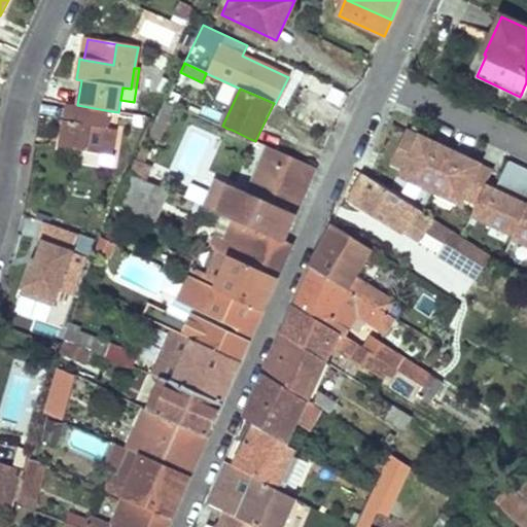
[(164,100),(148,134),(156,138),(172,103),(164,100)]
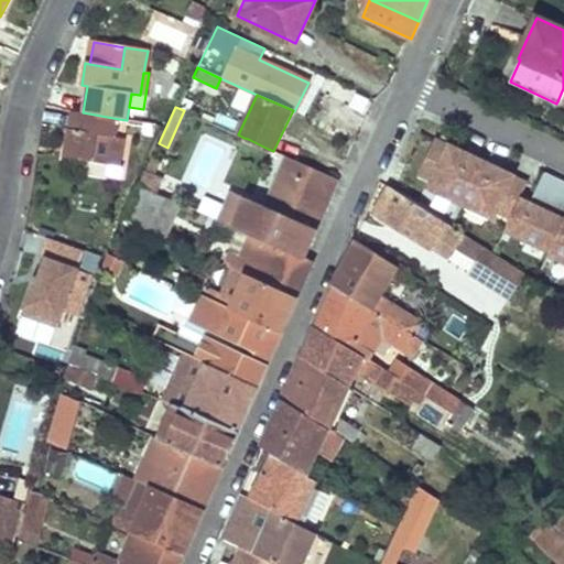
[(73,110),(65,155),(88,160),(111,164),(117,134),(119,119),(83,112),(73,110)]
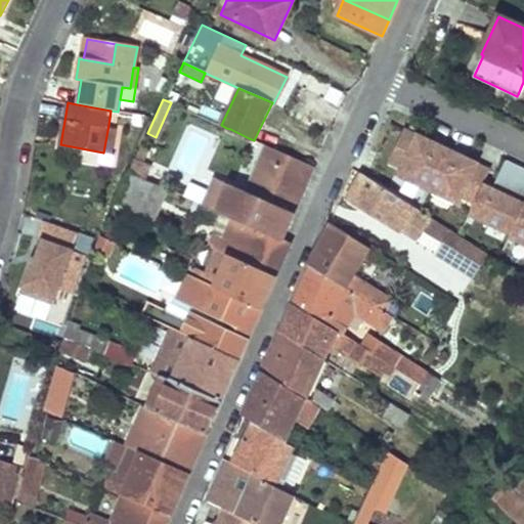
[(103,153),(82,148),(80,162),(105,167),(105,163),(114,164),(115,155),(112,154),(116,127),(108,125),(103,153)]
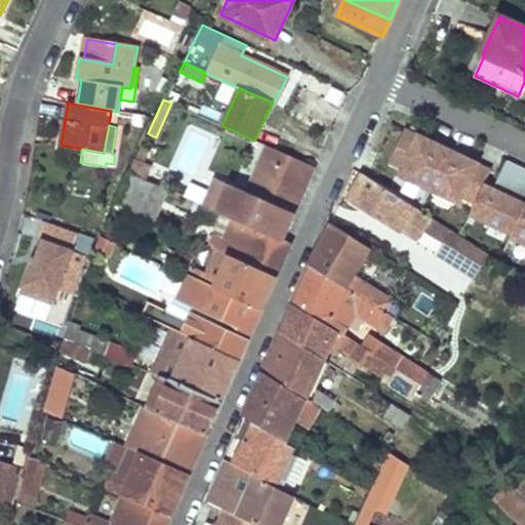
[(231,129),(227,128),(223,138),(245,149),(249,138),(231,129)]
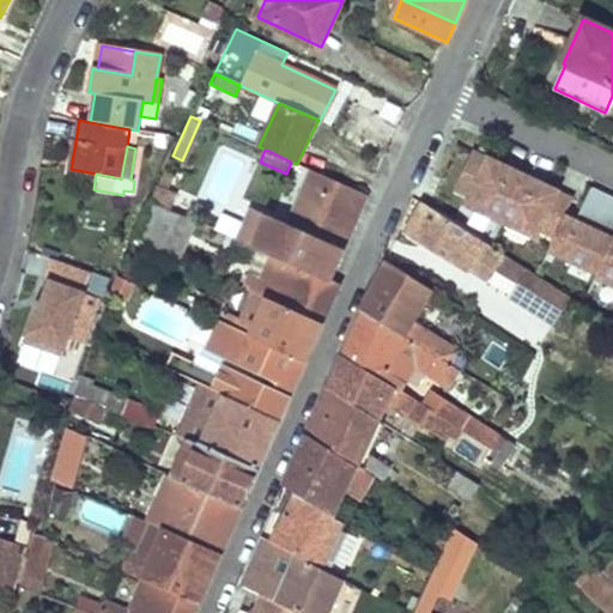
[(365,196),(309,170),(284,223),(344,249),(365,196)]
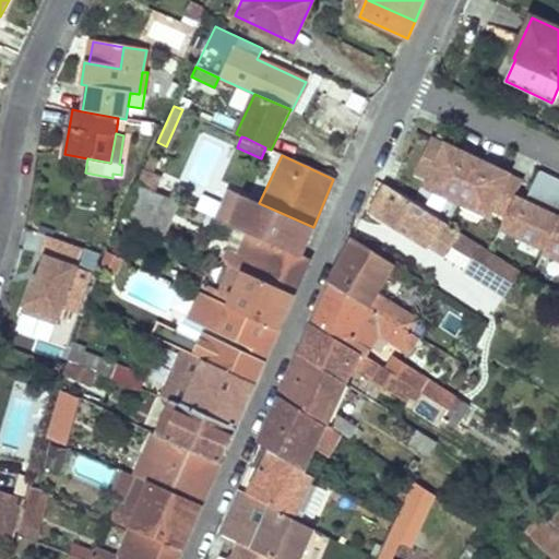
[(145,168),(139,183),(155,190),(162,176),(145,168)]
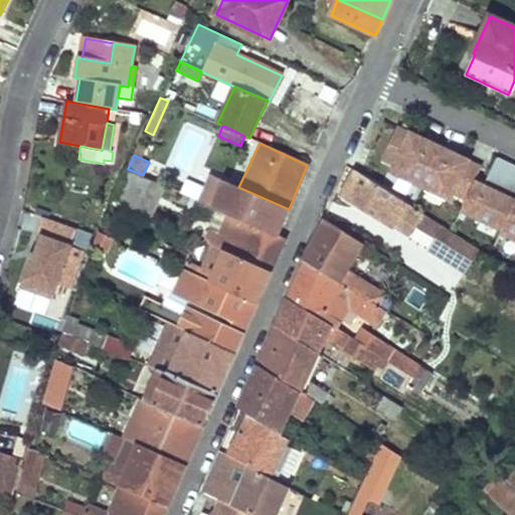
[(128,169),(114,200),(150,216),(165,185),(143,175),(128,169)]
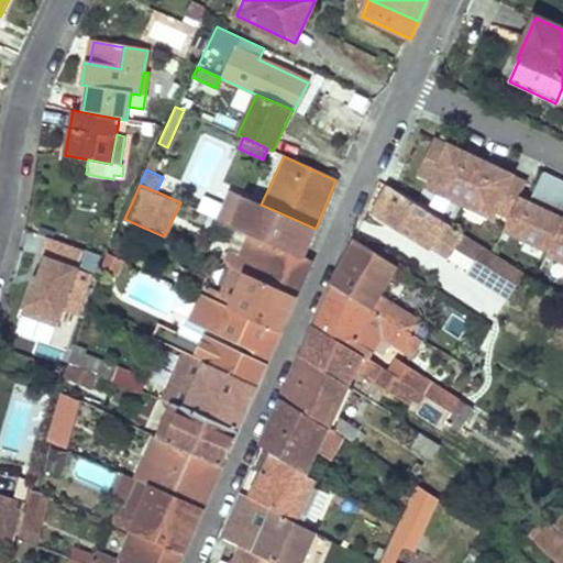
[(389,187),(375,212),(429,247),(431,245),(446,254),(453,244),(493,269),(487,279),(501,288),(511,266),(461,233),(389,187)]
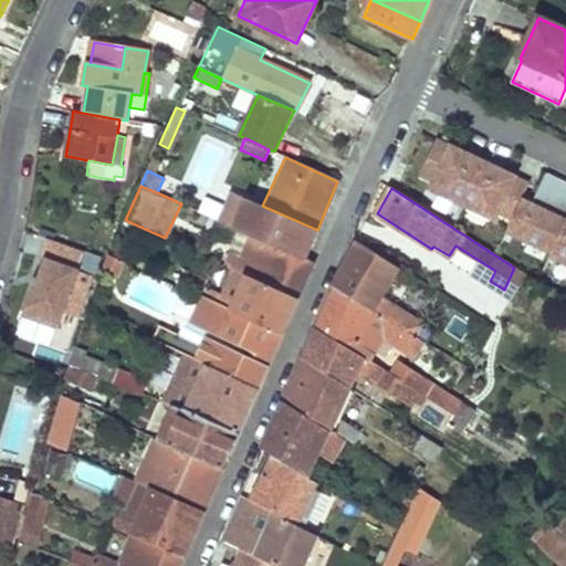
[(233,192),(221,221),(252,234),(305,259),(317,230),(262,206),(233,192)]
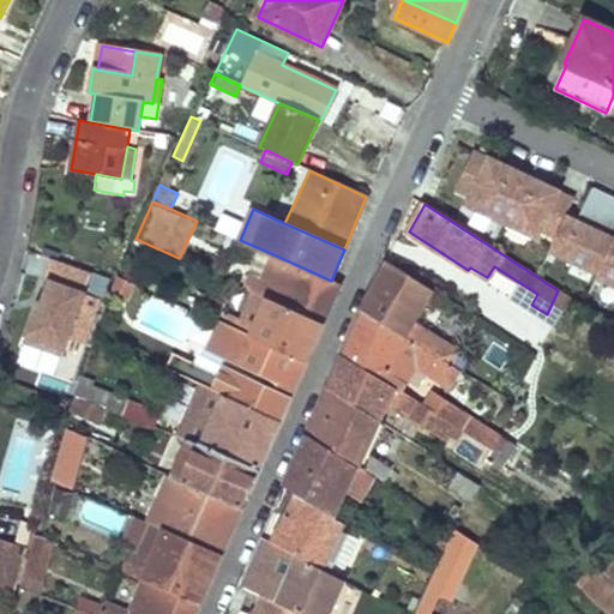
[(221,212),(216,229),(238,235),(241,218),(221,212)]
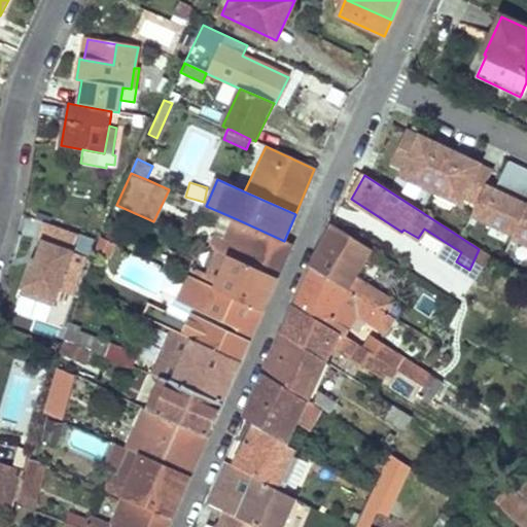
[(438,207),(431,218),(479,249),(483,252),(491,240),(438,207)]
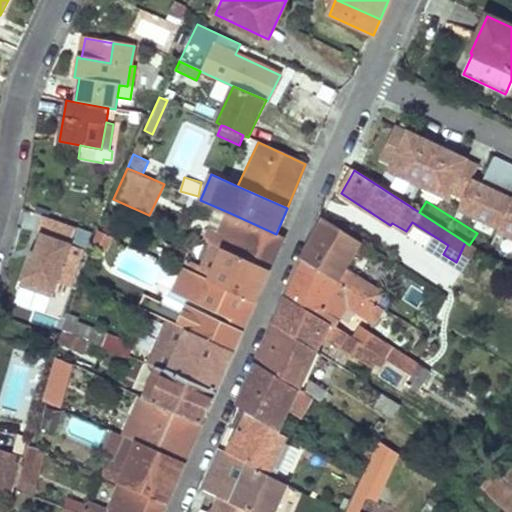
[(210,235),(207,242),(213,245),(269,270),(283,237),(276,234),(228,212),(217,237),(210,235)]
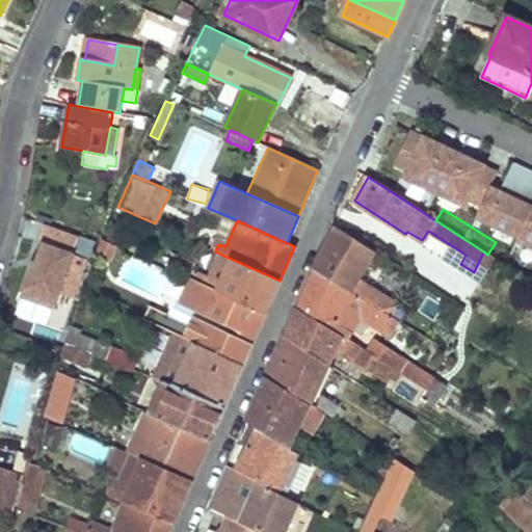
[(77,295),(86,257),(73,254),(78,232),(40,222),(16,315),(49,324),(57,290),(77,295)]
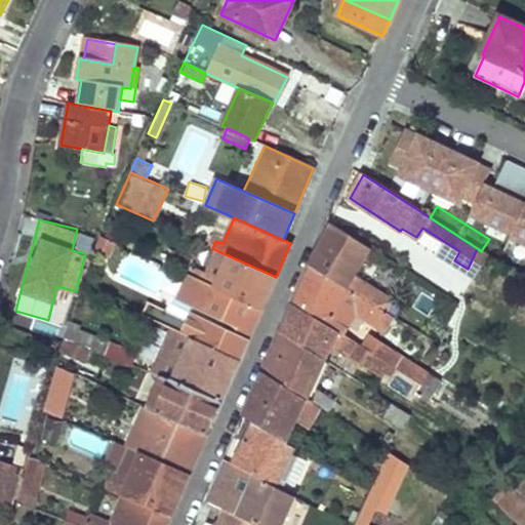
[(317,249),(310,266),(388,312),(395,299),(354,273),(369,247),(331,224),(317,249)]
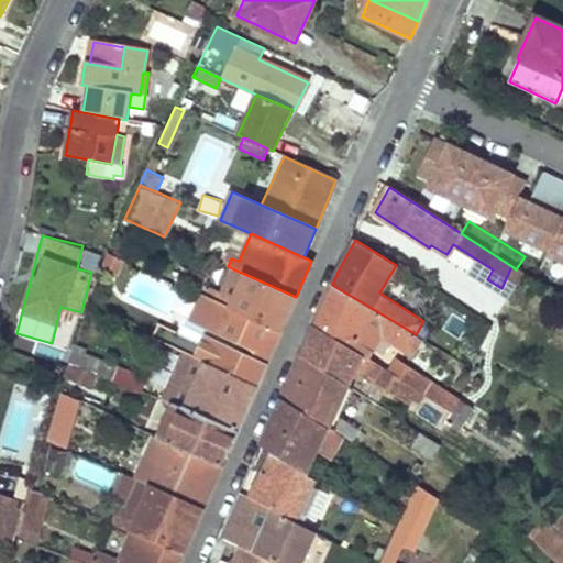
[(109,253),(102,268),(117,274),(123,260),(109,253)]
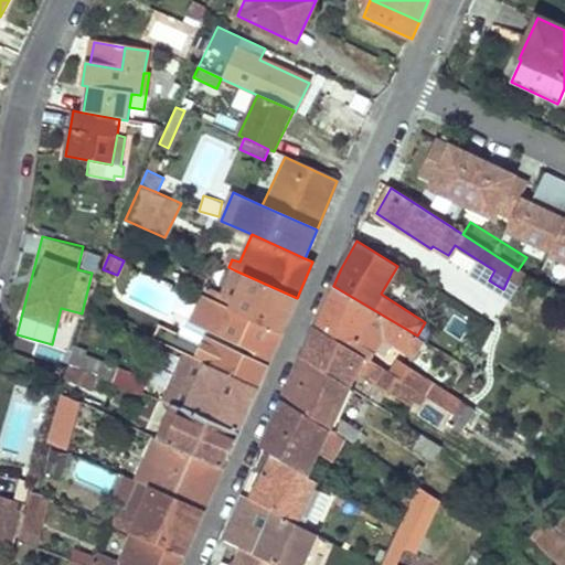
[(513,267),(503,289),(513,277),(521,281),(524,275),(518,270),(513,267)]
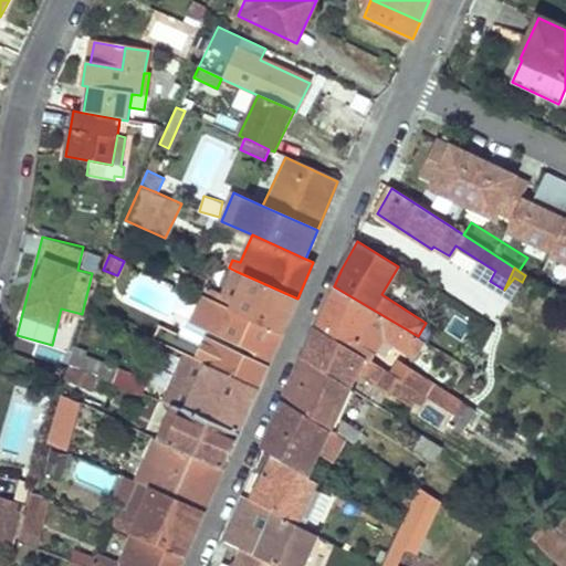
[(182,269),(176,284),(197,294),(203,279),(182,269)]
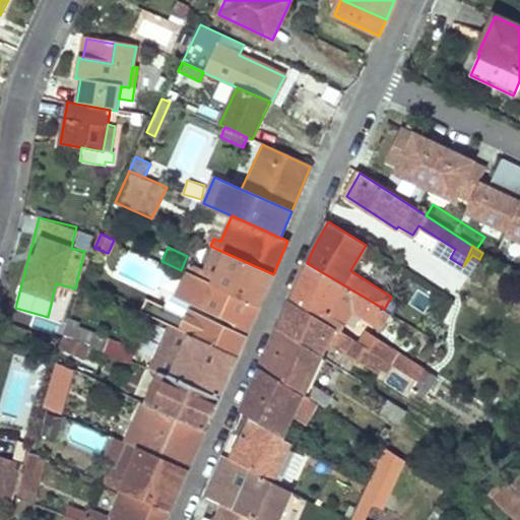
[(191,263),(187,272),(259,306),(273,274),(216,249),(206,269),(191,263)]
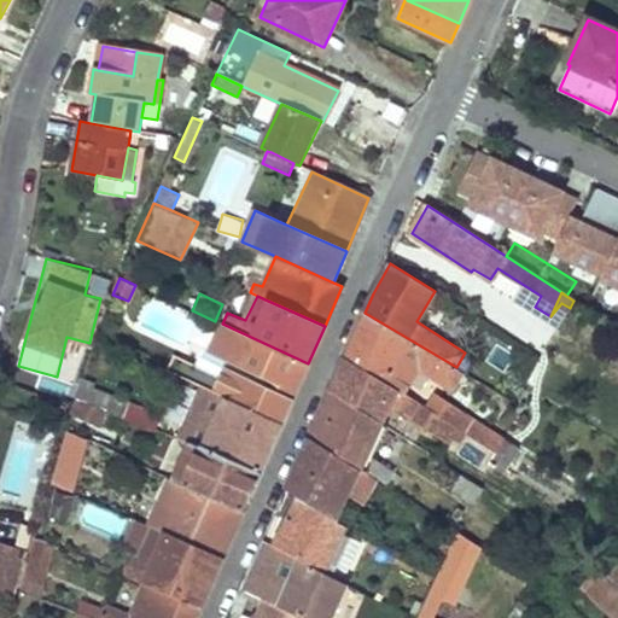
[(365,313),(345,356),(403,394),(420,367),(453,386),(464,372),(456,367),(365,313)]
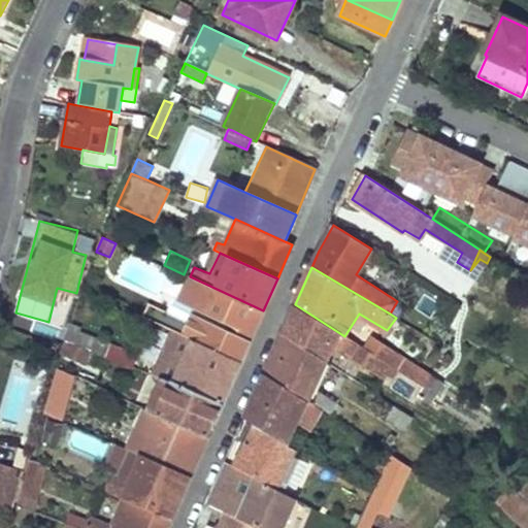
[(150,304),(143,317),(173,330),(240,362),(263,310),(190,276),(179,300),(234,325),(230,332),(192,316),(189,323),(150,304)]
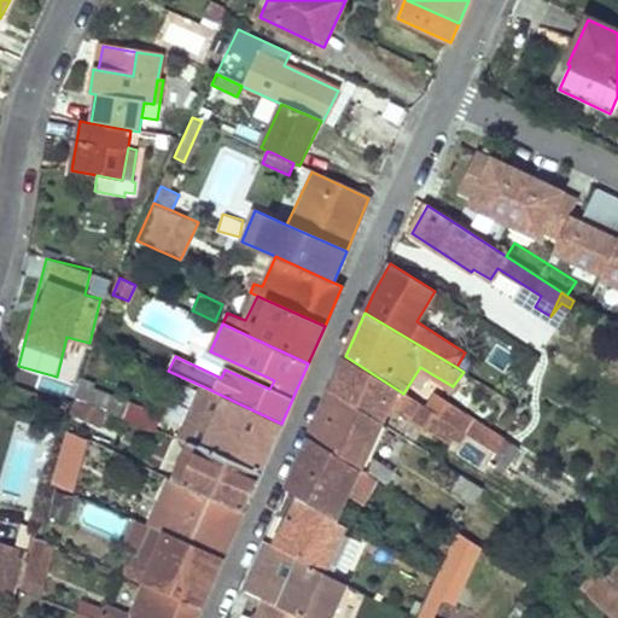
[(345,356),(331,389),(383,423),(391,407),(409,423),(410,419),(448,443),(450,439),(456,443),(464,432),(430,410),(403,394),(345,356)]
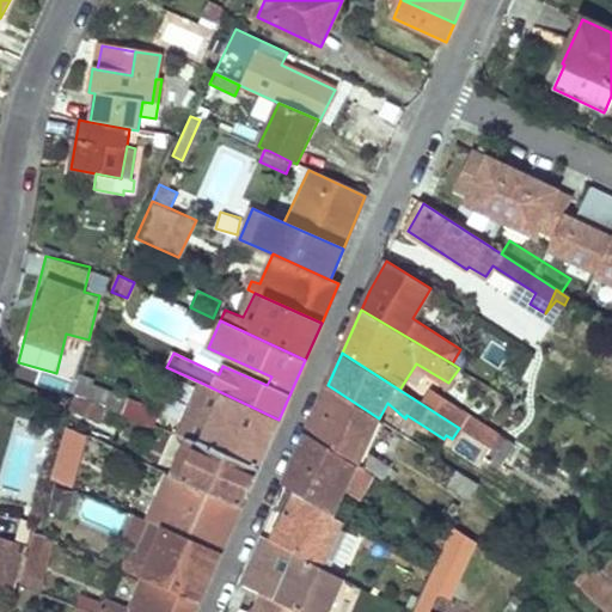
[(81,374),(75,395),(127,415),(139,420),(153,424),(158,410),(91,383),(92,379),(81,374)]
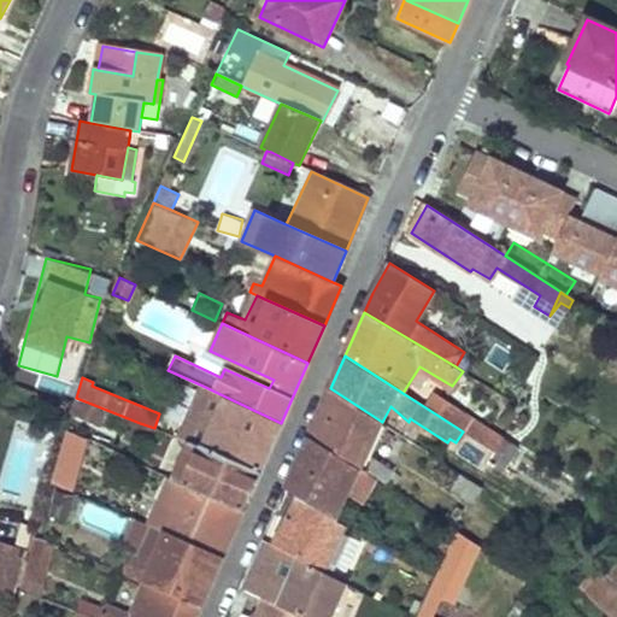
[(203,386),(178,438),(189,442),(259,472),(281,423),(203,386)]
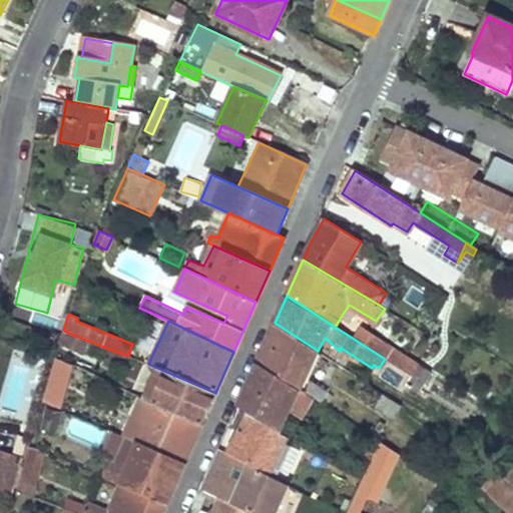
[(275,323),(258,362),(299,389),(318,351),(275,323)]
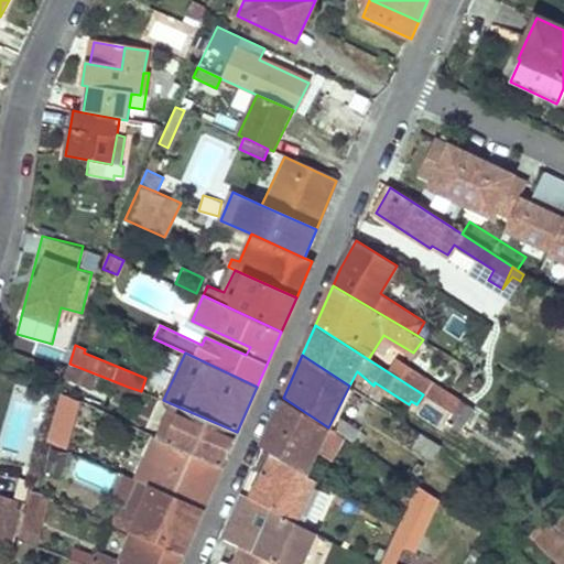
[(400,361),(392,375),(423,394),(451,412),(456,399),(400,361)]
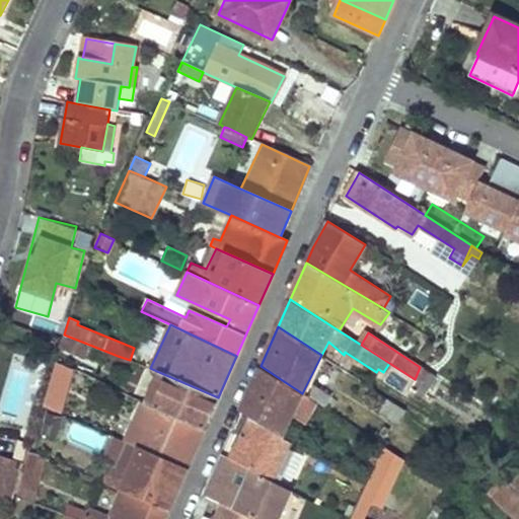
[(64,335),(61,346),(83,355),(81,360),(101,367),(107,352),(64,335)]
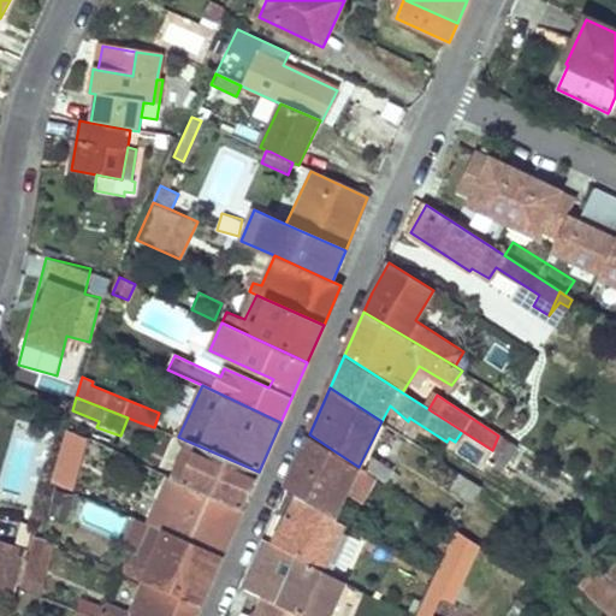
[(128,418),(120,436),(132,440),(140,422),(128,418)]
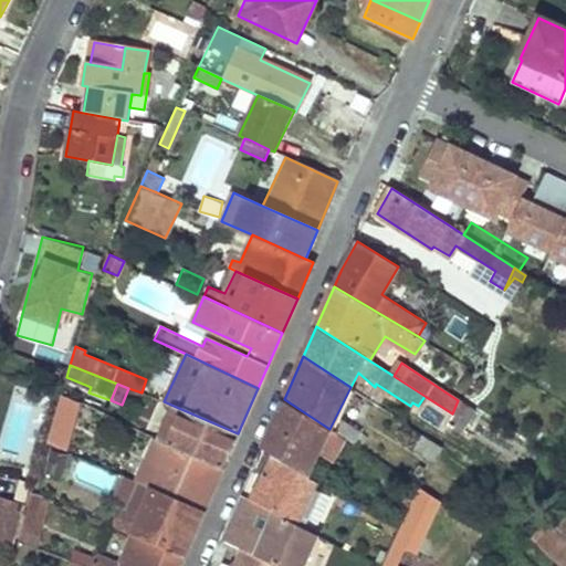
[(62,395),(49,442),(65,450),(79,404),(62,395)]
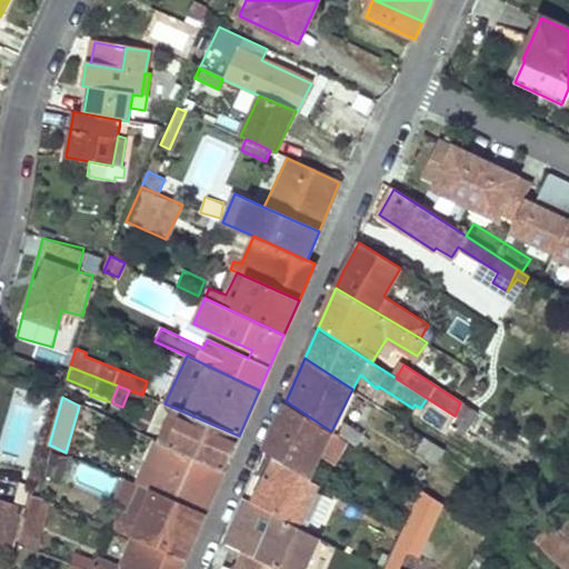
[(286,401),(265,450),(276,457),(310,479),(323,457),(336,462),(347,440),(336,433),(331,431),(286,401)]
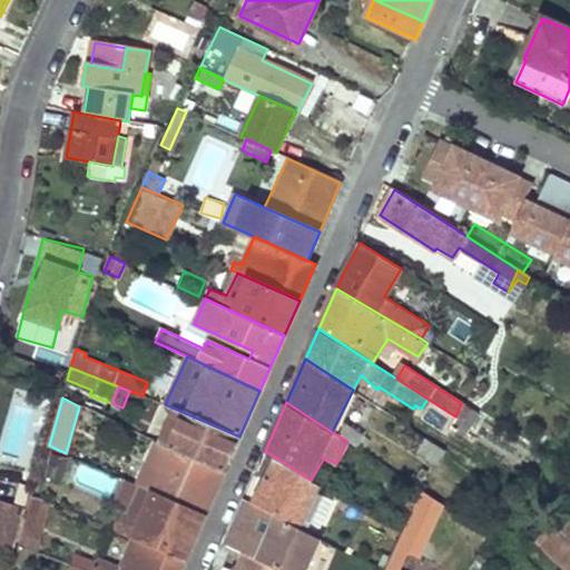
[(455,416),(451,428),(464,436),(478,414),(461,403),(455,416)]
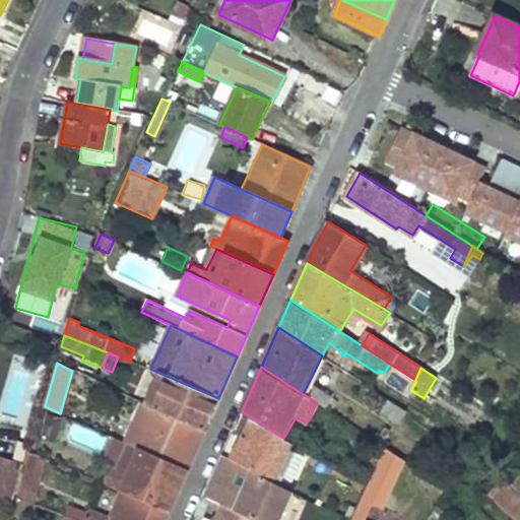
[(159,373),(145,405),(204,432),(218,398),(159,373)]
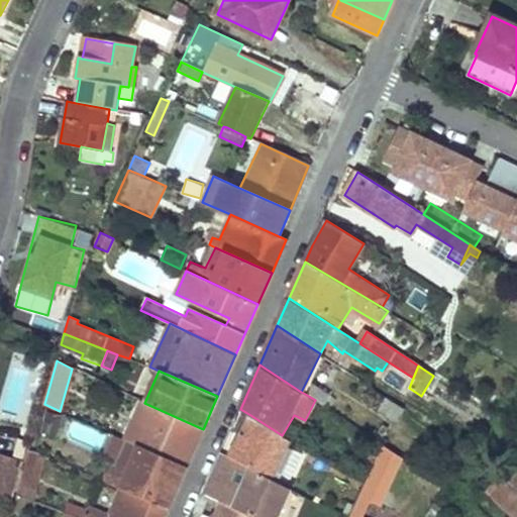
[(313,383),(305,394),(315,400),(322,405),(329,394),(313,383)]
